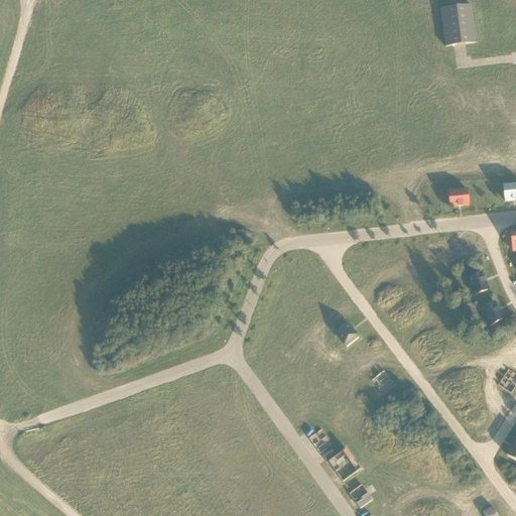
[(476,43),(472,6),(440,10),(444,47),(476,43)]
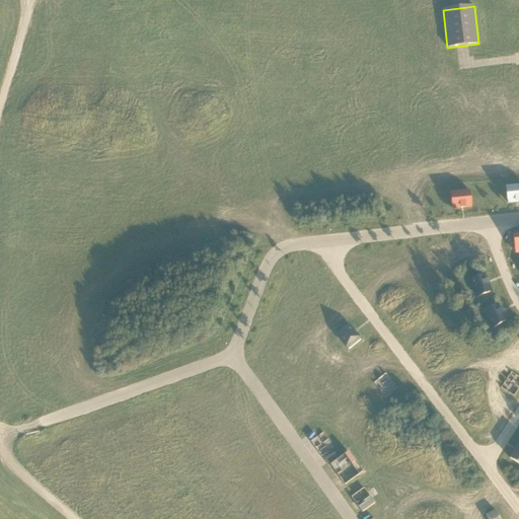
[(518,203),(518,184),(505,187),(507,204),(518,203)]
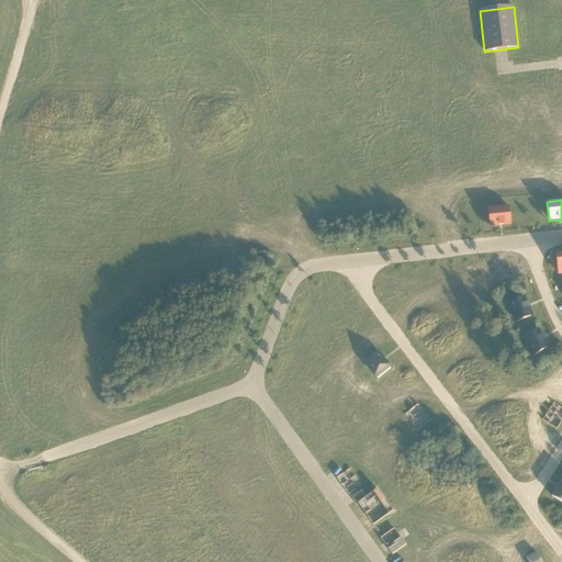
[(510,225),(508,205),(487,208),(490,227),(510,225)]
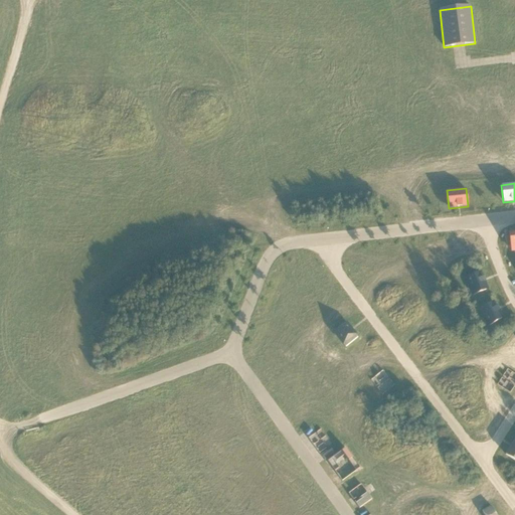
[(489,290),(481,272),(465,278),(472,296),(489,290)]
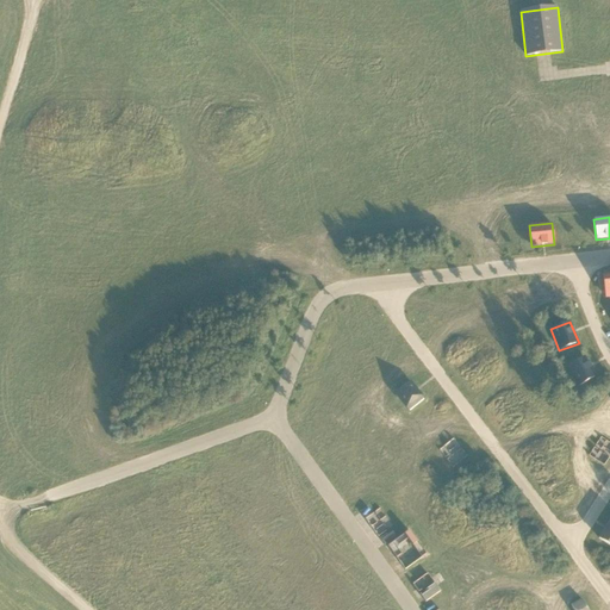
[(597,377),(585,356),(566,367),(578,387),(597,377)]
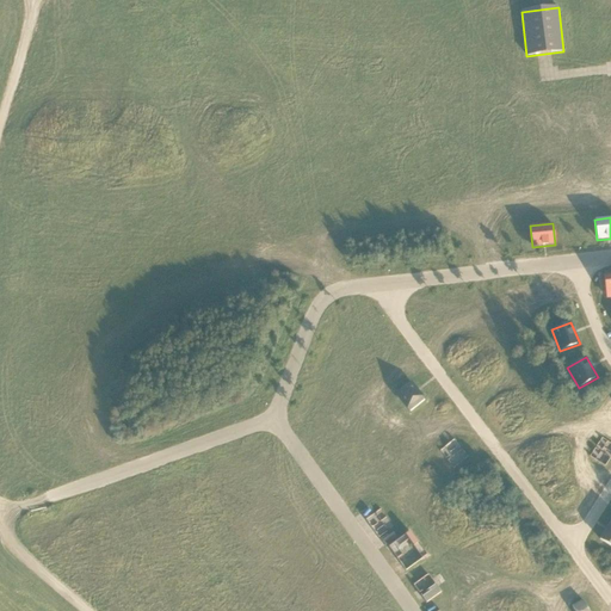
[(424,401),(411,382),(396,392),(409,411),(424,401)]
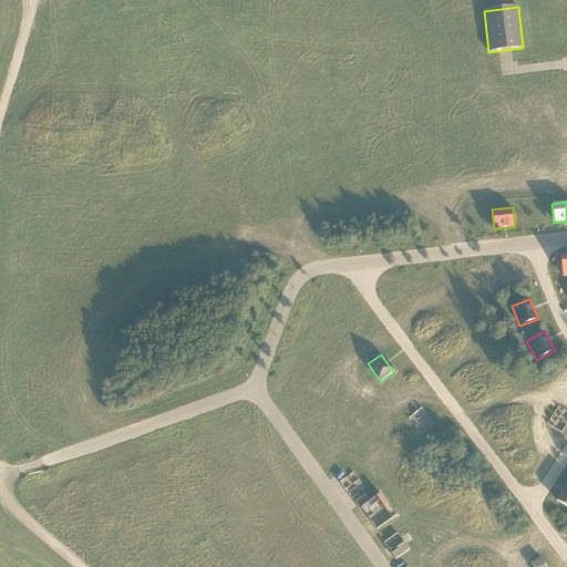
[(549,421),(563,431),(566,423),(566,411),(559,406),(549,421)]
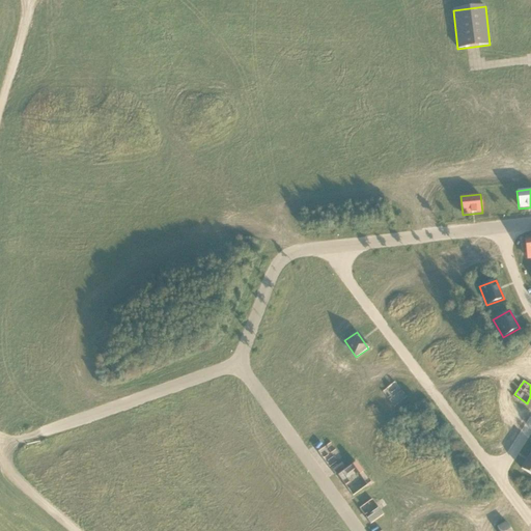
[(397,383),(386,390),(394,404),(407,398),(397,383)]
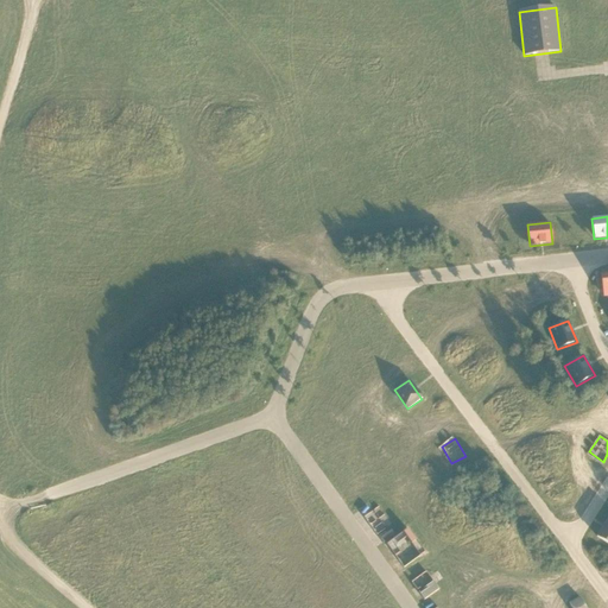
[(607,517),(595,536),(607,544),(607,517)]
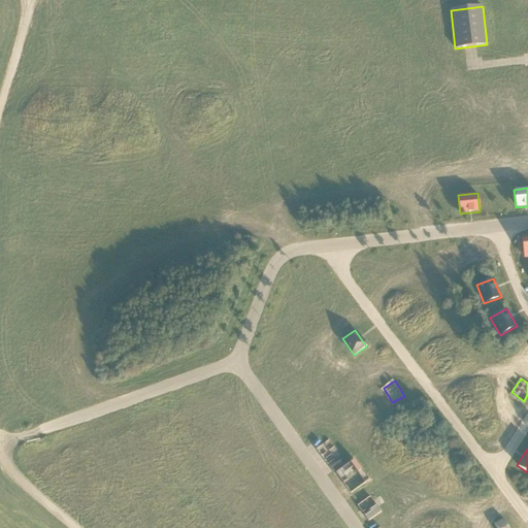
[(342,476),(356,470),(352,461),(338,467),(342,476)]
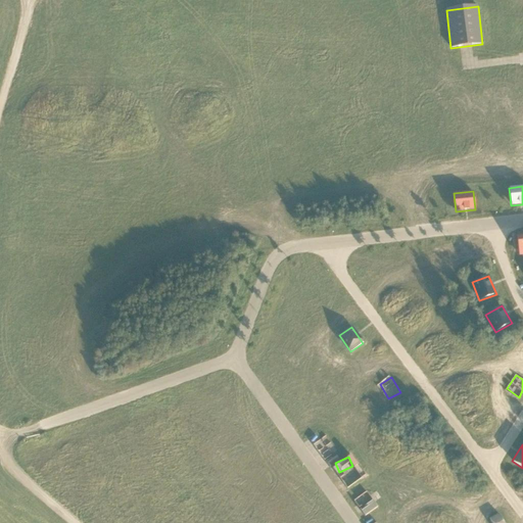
[(353,501),(364,516),(377,508),(367,492),(353,501)]
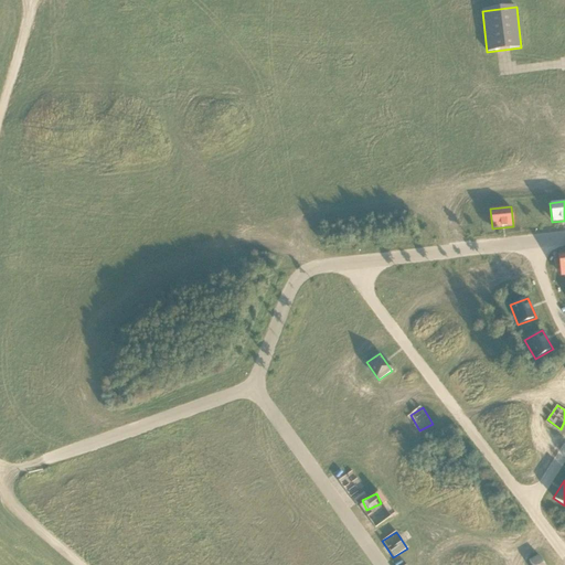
[(531,564),(544,564),(539,555),(529,561),(531,564)]
